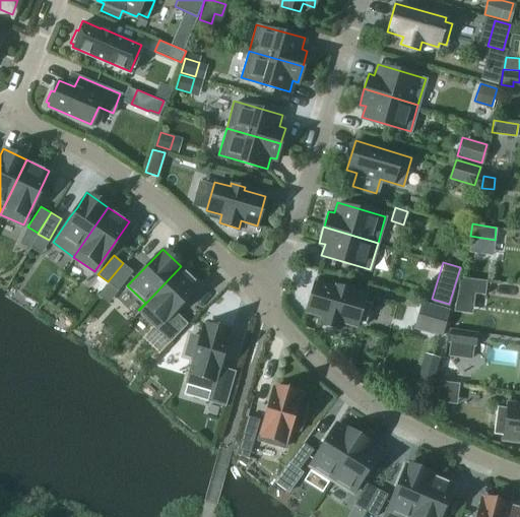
[(123,263),(108,281),(117,289),(133,270),(123,263)]
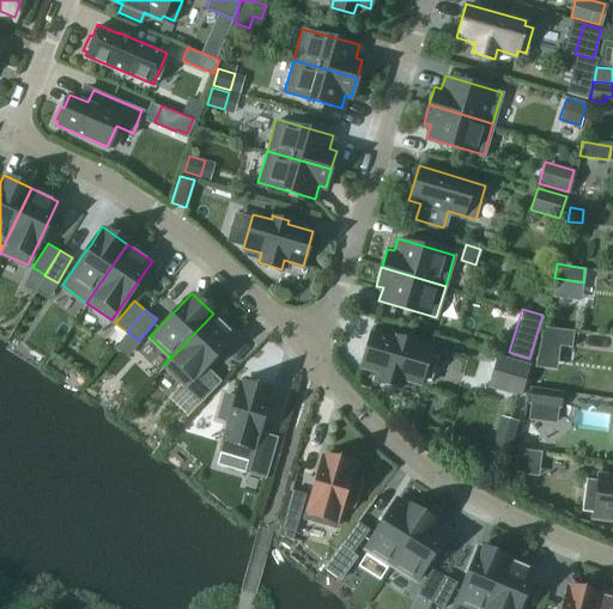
[(235,334),(213,314),(164,365),(186,385),(201,401),(220,379),(205,365),(235,334)]
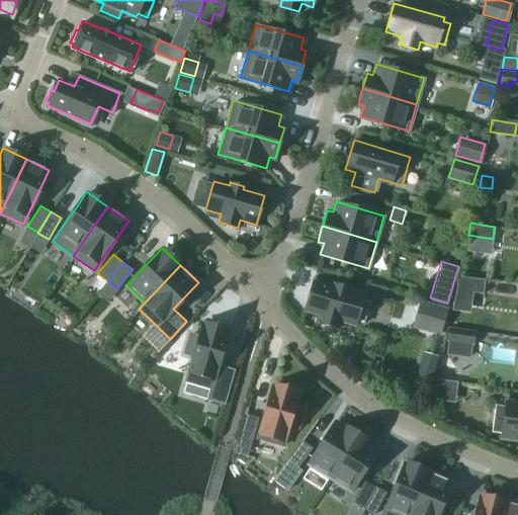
[(485,278),(458,275),(452,298),(471,302),(472,291),(483,292),(485,278)]
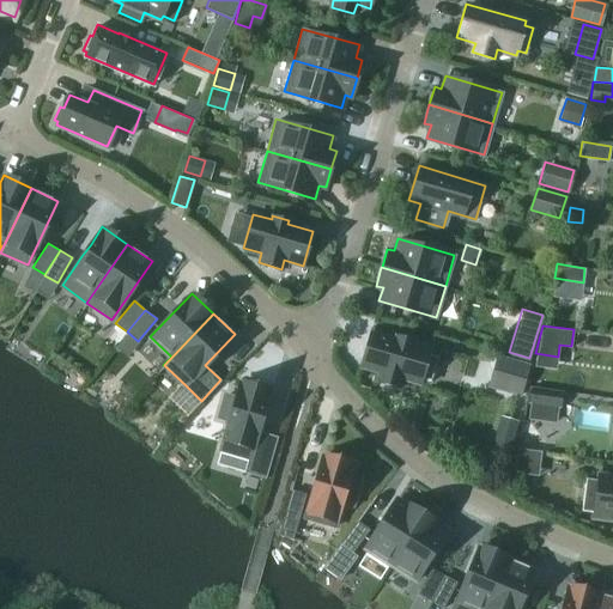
[(370,332),(360,365),(380,371),(376,381),(399,387),(401,377),(420,383),(422,378),(430,381),(437,355),(429,353),(430,349),(411,343),(412,340),(396,335),(395,339),(370,332)]
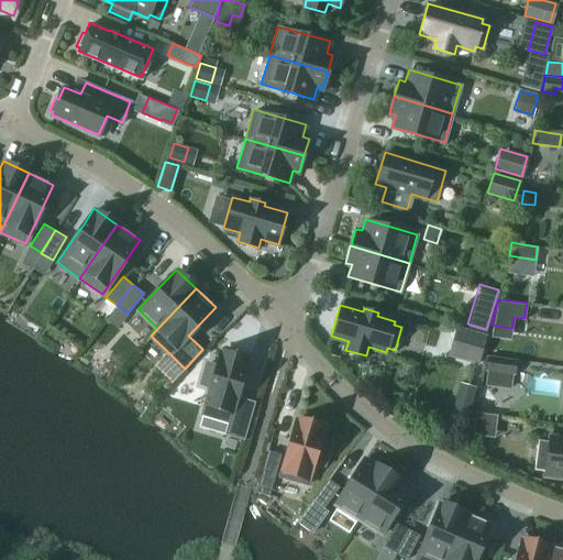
[(485,335),(456,327),(449,353),(477,362),(485,335)]
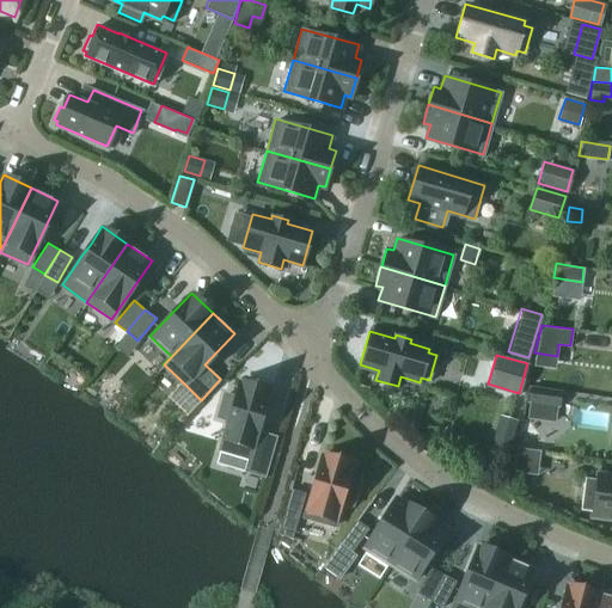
[(225,394),(219,415),(230,417),(228,421),(220,448),(248,456),(244,471),(265,477),(277,435),(258,429),(269,388),(240,380),(236,394),(234,397),(225,394)]
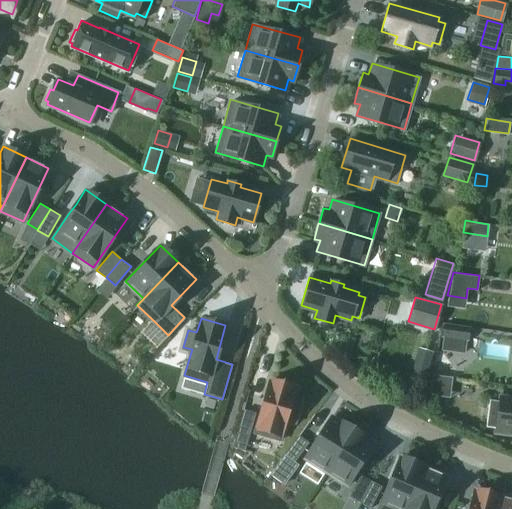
[(468,327),(444,323),(442,335),(466,339),(468,327)]
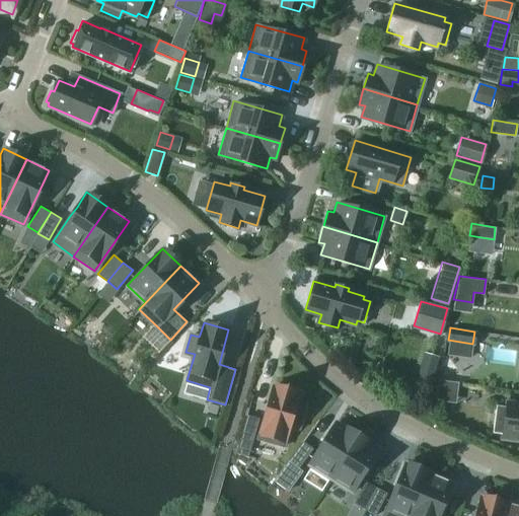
[(415,383),(429,387),(438,357),(424,353),(415,383)]
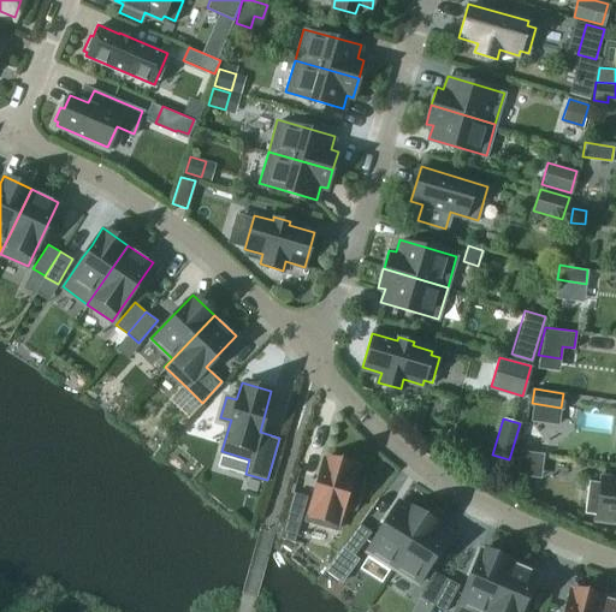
[(543,452),(520,450),(517,467),(542,469),(543,452)]
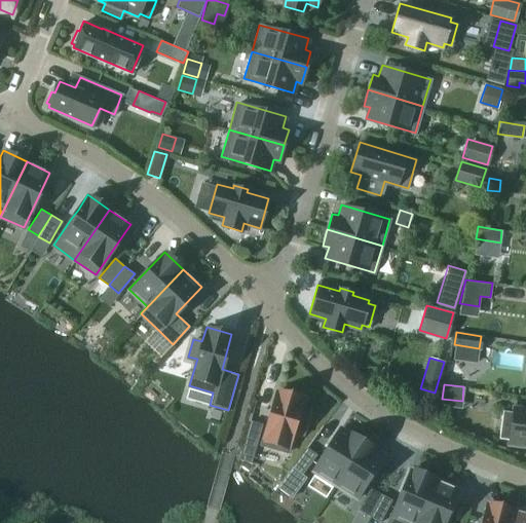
[(293,430),(302,432),(307,414),(298,412),(303,397),(277,389),(261,444),(287,451),(293,430)]
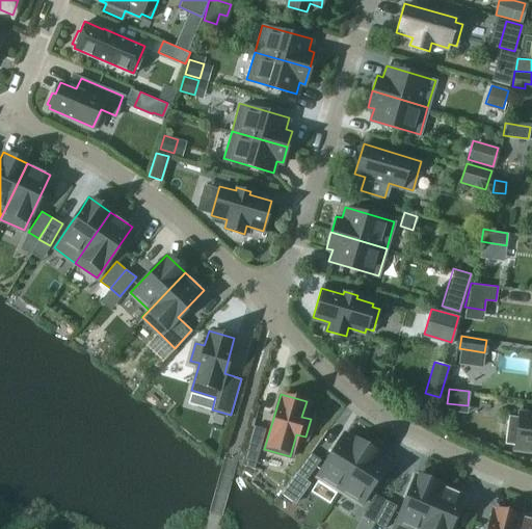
[(531,414),(519,413),(519,416),(508,415),(504,443),(514,444),(514,447),(531,449),(531,414)]
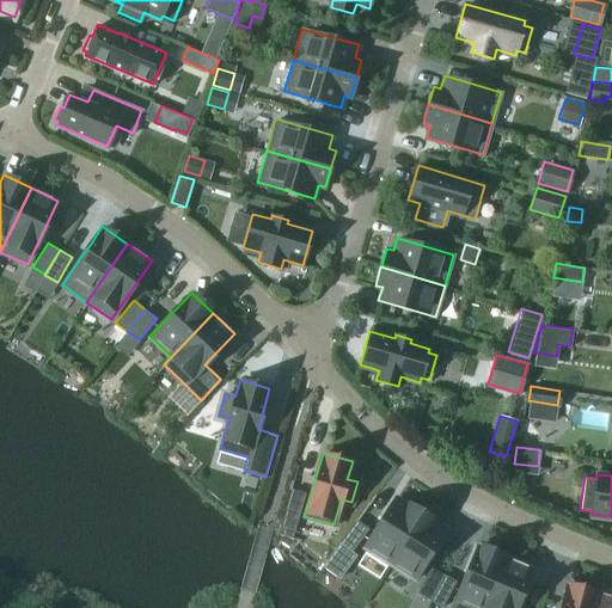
[(283,516),(297,520),(305,492),(291,489),(283,516)]
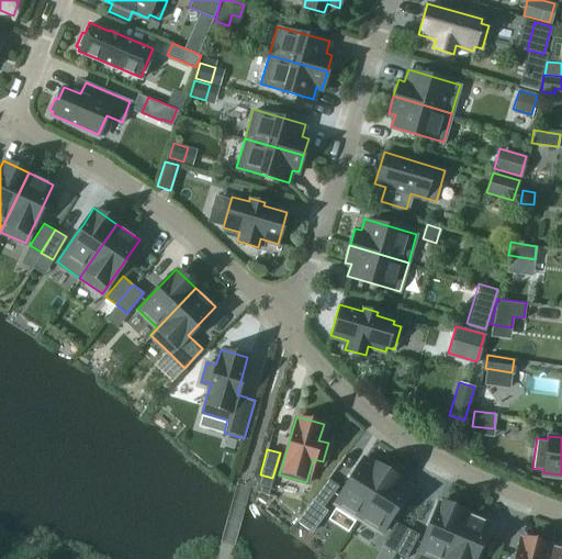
[(358,517),(388,471),(363,456),(335,502),(358,517)]
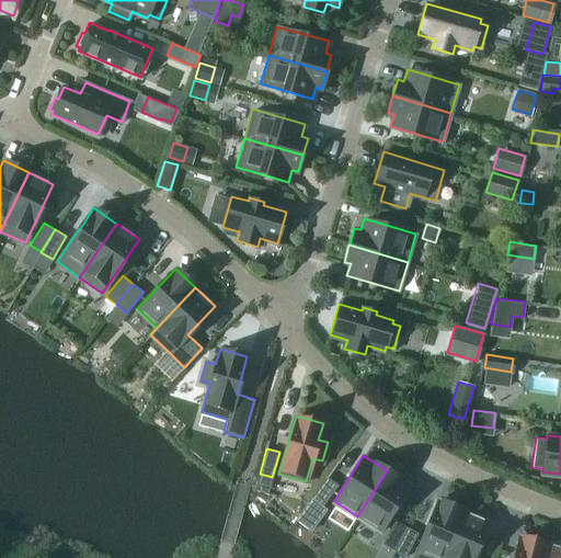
[(357,516),(380,531),(410,485),(387,470),(357,516)]
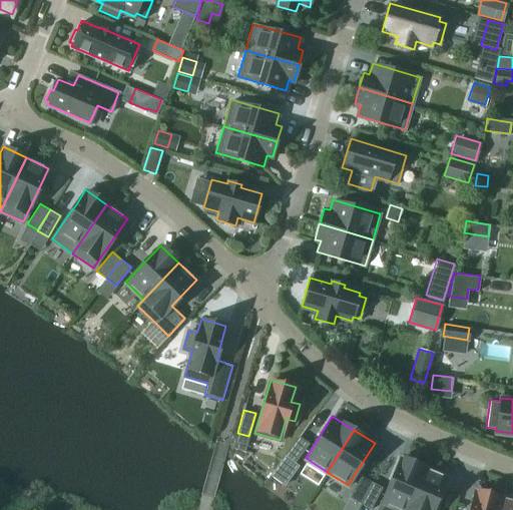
[(274,469),(270,474),(271,475),(283,484),(288,478),(298,464),(295,462),(309,443),(299,436),(285,455),(274,469)]
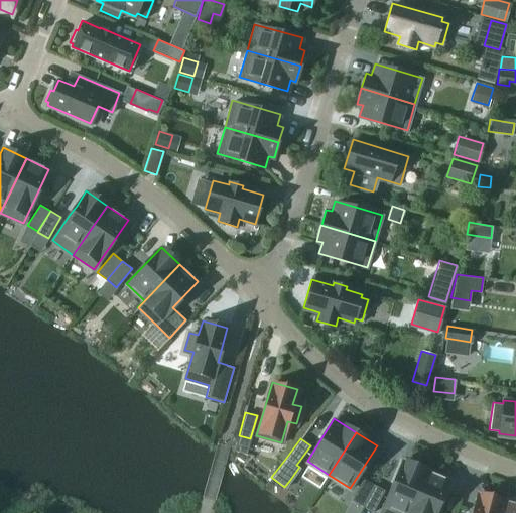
[(391,487),(380,512),(407,512),(426,469),(403,460),(396,476),(391,487)]
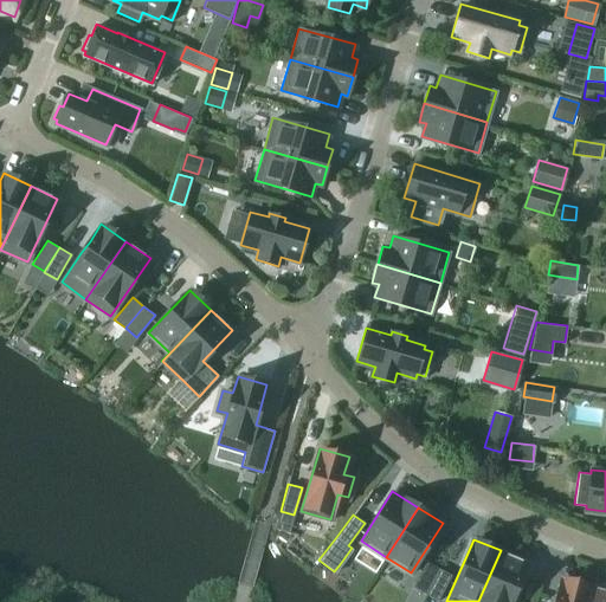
[(501,550),(478,601),(515,601),(511,601),(514,595),(520,581),(528,562),(501,550)]
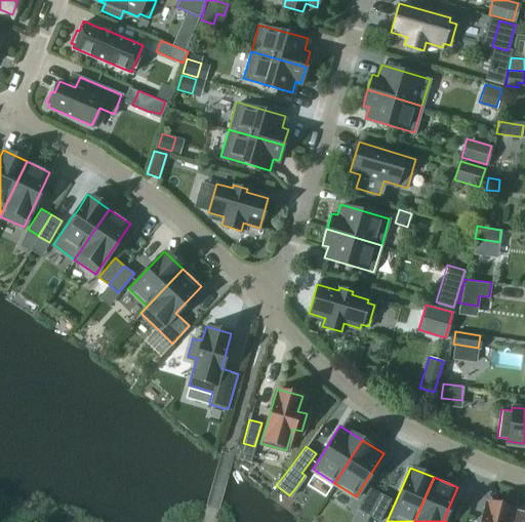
[(357,509),(368,514),(379,492),(369,486),(357,509)]
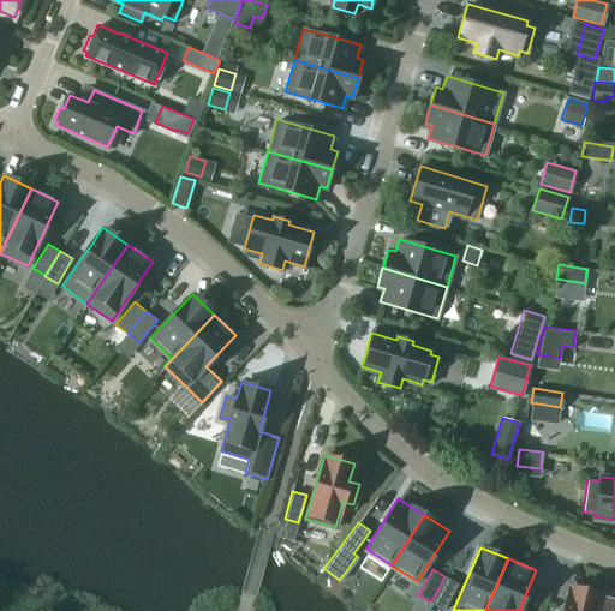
[(458,583),(445,576),(431,601),(445,609),(458,583)]
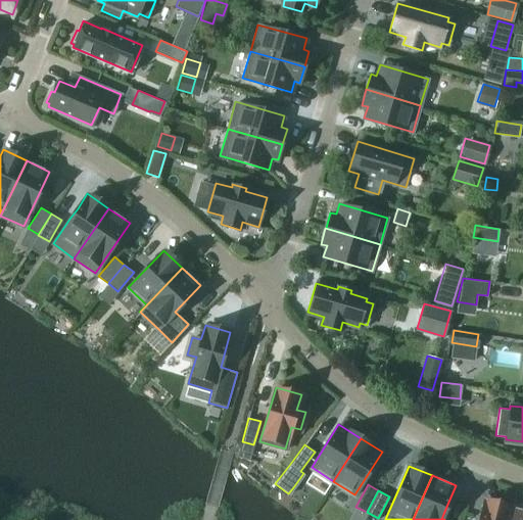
[(505,519),(509,506),(484,499),(478,519),(505,519)]
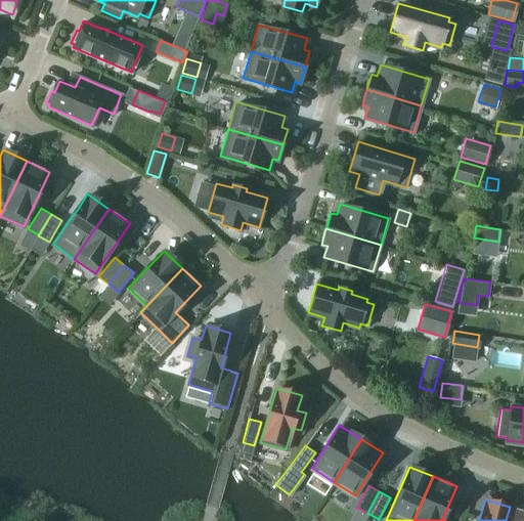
[(506,520),(523,520),(523,510),(510,507),(506,520)]
